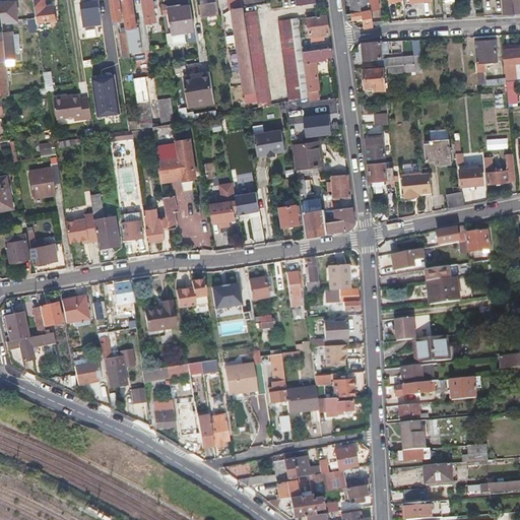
[(44,0),(34,0),(36,17),(38,28),(42,27),(47,27),(46,21),(55,19),(53,5),(45,6),(45,3),(44,0)]
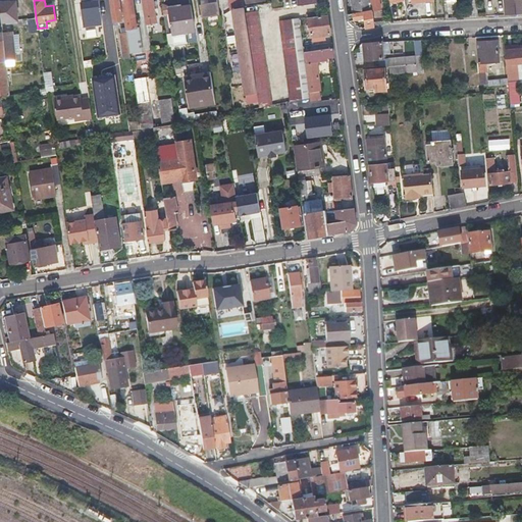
[(109,0),(113,20),(117,19),(122,19),(118,0),(109,0)]
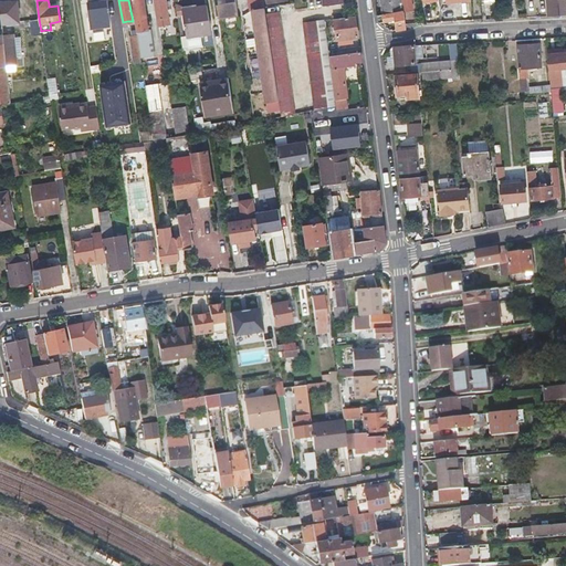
[(148,29),(148,27),(148,24),(152,24),(150,18),(148,19),(144,0),(132,0),(137,30),(138,41),(140,55),(150,53),(147,29),(148,29)]
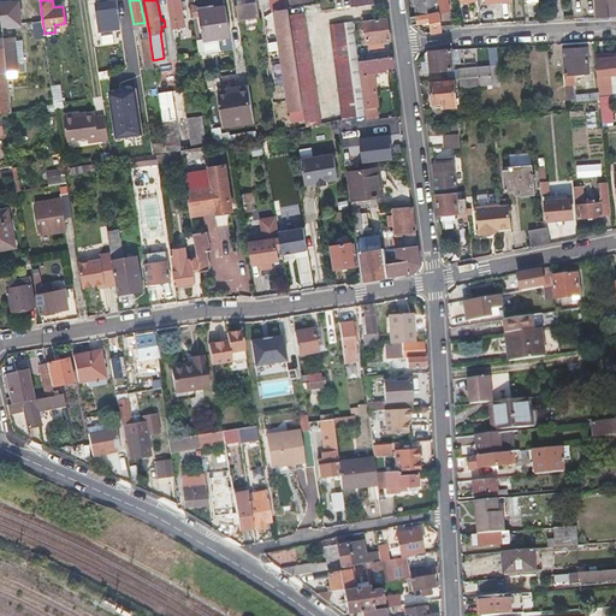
[(167,0),(172,25),(184,24),(181,0),(167,0)]
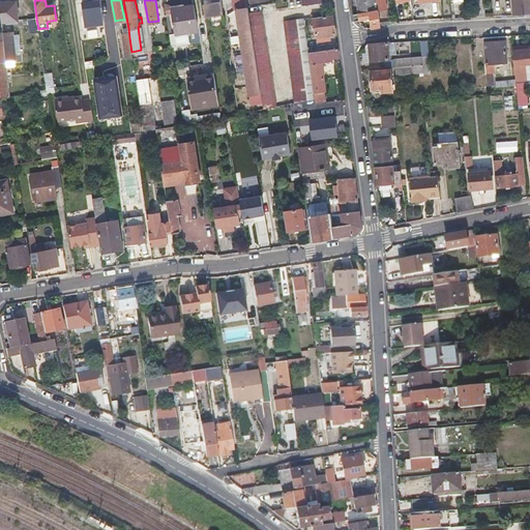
[(223,11),(221,0),(201,0),(204,15),(223,11)]
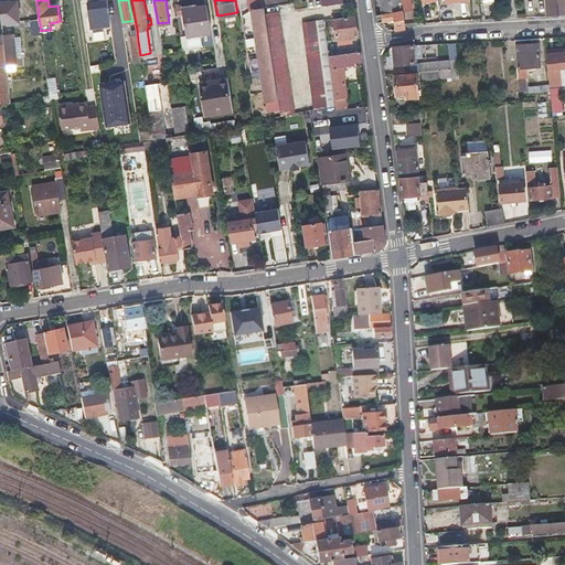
[(381,0),(383,14),(403,11),(401,0),(381,0)]
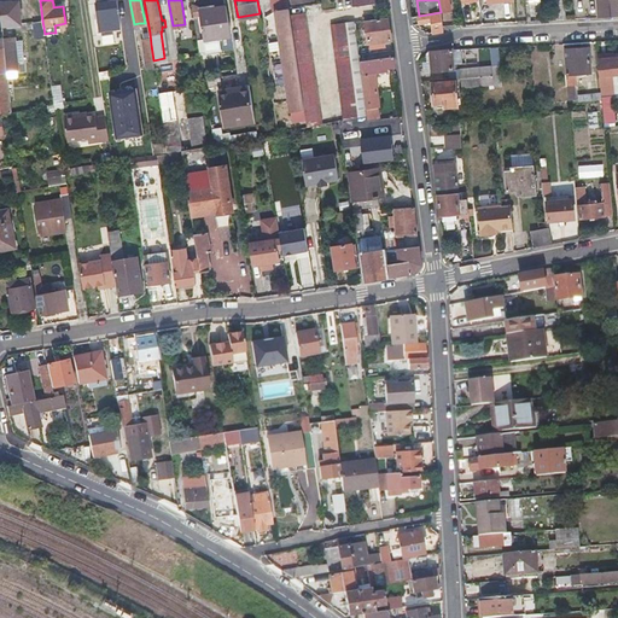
[(438,0),(441,12),(441,13),(452,12),(449,0),(438,0)]
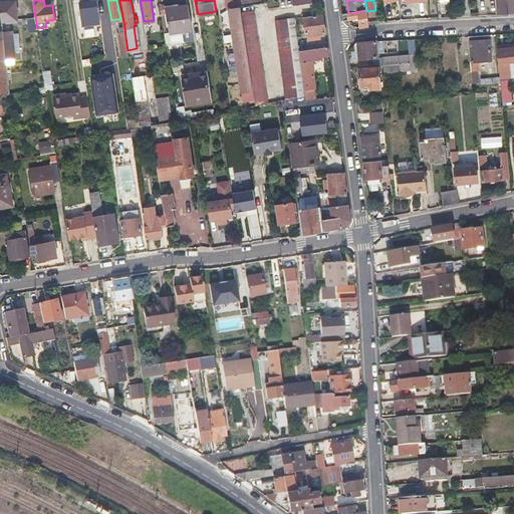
[(508,15),(506,0),(495,0),(497,15),(508,15)]
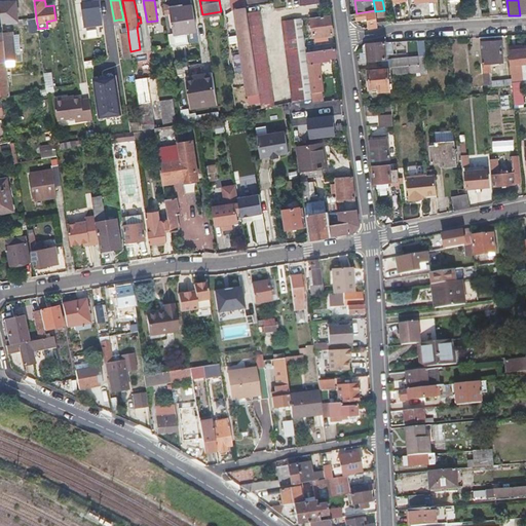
[(0,3),(2,23),(10,22),(19,21),(16,1),(0,2),(0,3)]
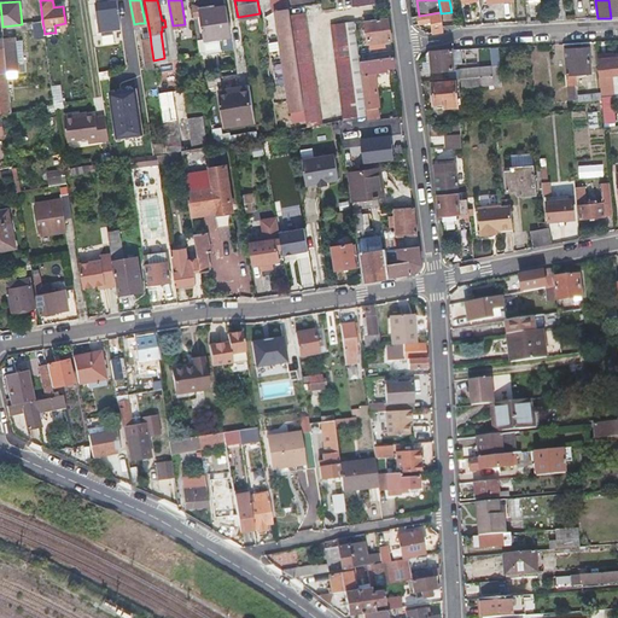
[(122,25),(120,13),(117,1),(97,4),(100,29),(122,25)]
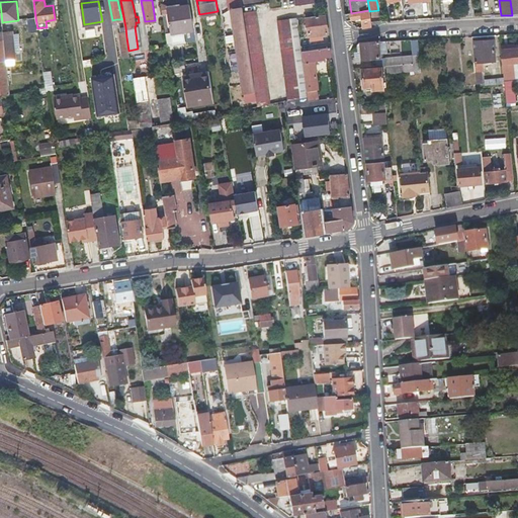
[(242,1),(229,3),(230,10),(232,10),(243,8),(242,1)]
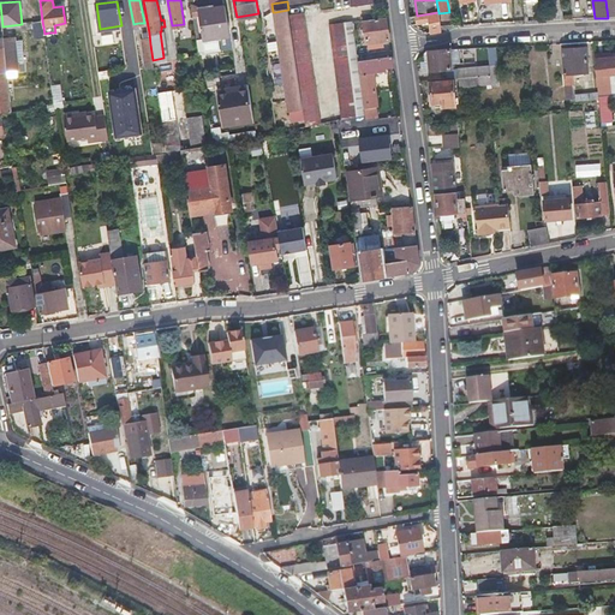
[(226,5),(212,7),(198,10),(191,11),(197,42),(231,37),(226,5)]
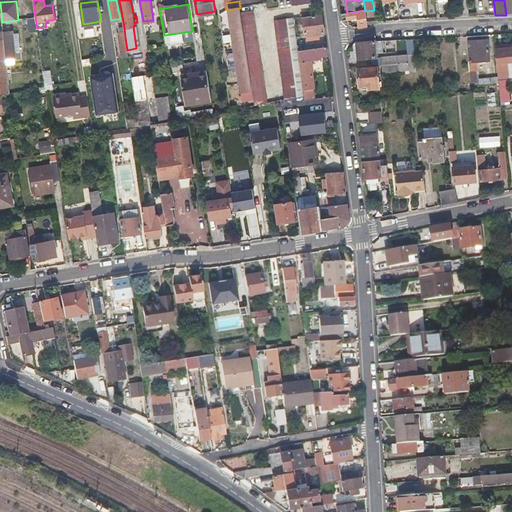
[(240,8),(229,10),(241,92),(252,91),(241,10),(240,8)]
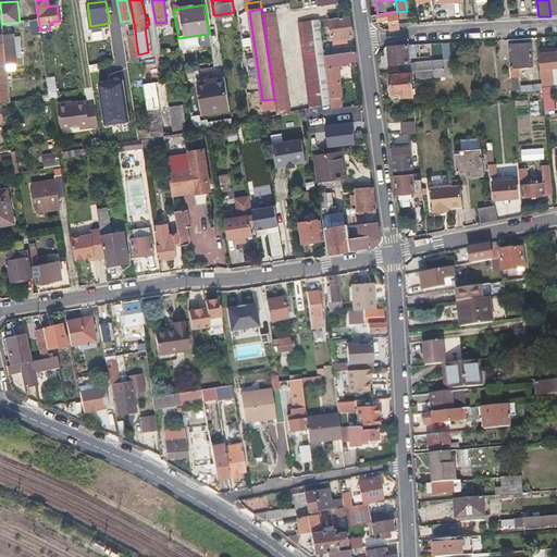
[(276,9),(262,11),(274,99),(275,104),(277,116),(292,113),(283,59),(276,9)]
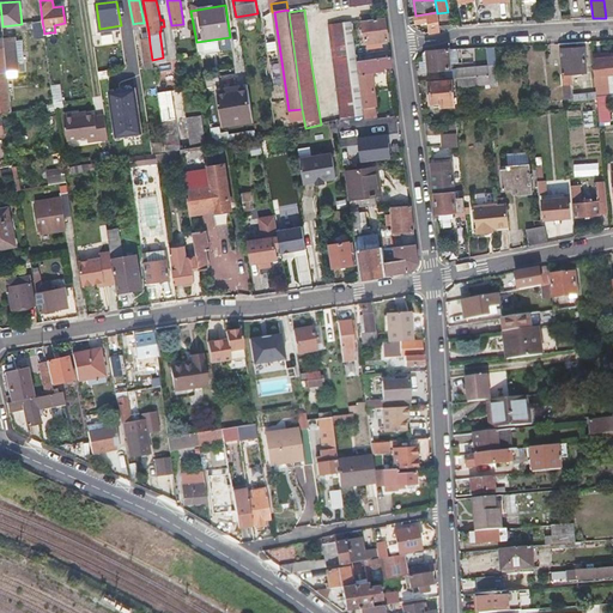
[(428,25),(429,29),(429,31),(439,30),(439,28),(437,13),(437,12),(416,16),(408,17),(410,24),(428,23),(428,25)]
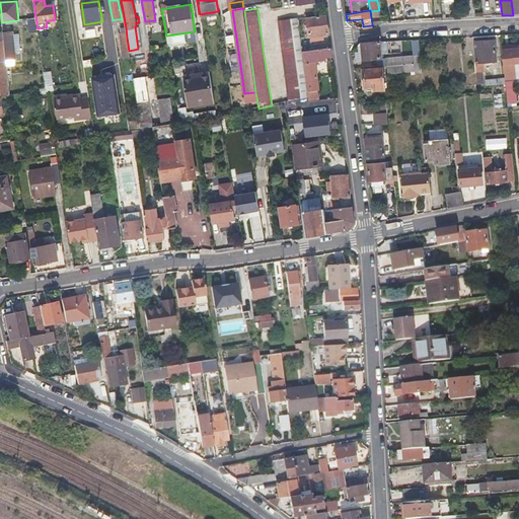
[(325,15),(315,16),(306,17),(308,35),(328,33),(325,15)]
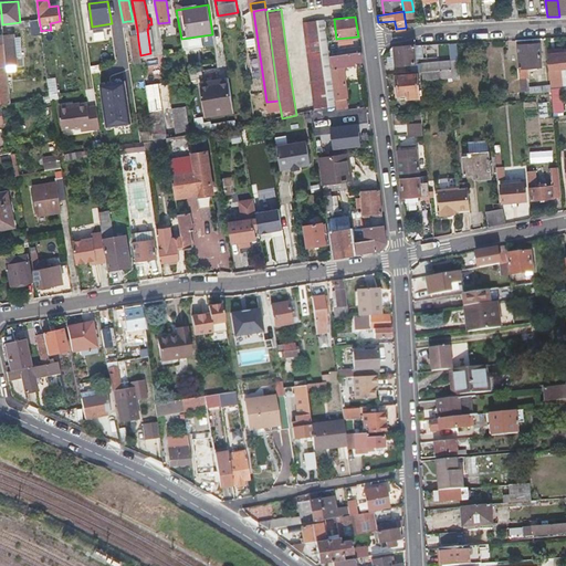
[(41,34),(41,31),(39,19),(30,20),(31,35),(41,34)]
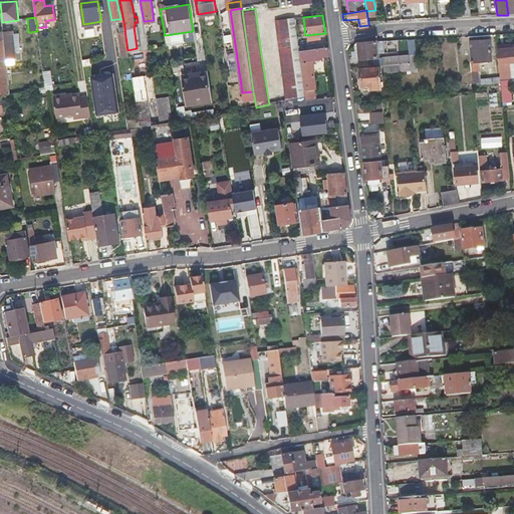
[(287,20),(291,47),(297,46),(293,19),(287,20)]
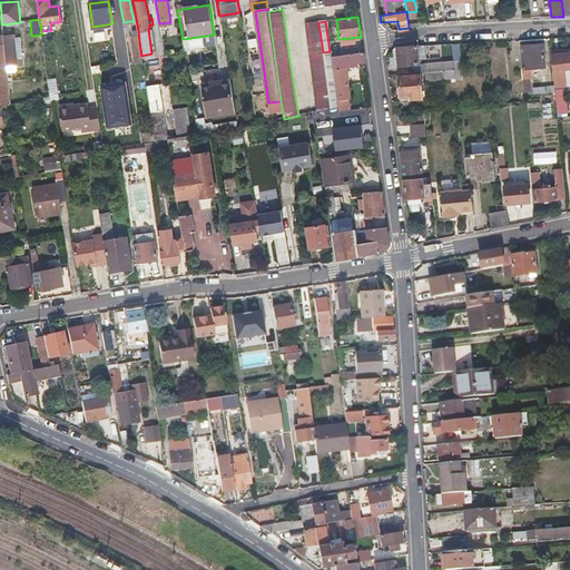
[(311,69),(317,112),(332,109),(323,52),(318,22),(305,23),(311,69)]
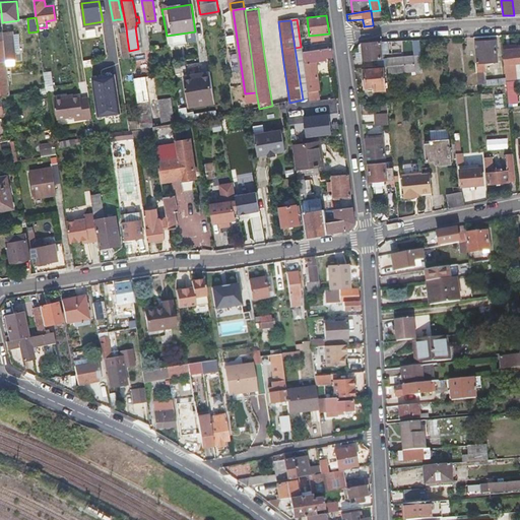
[(8,28),(3,29),(3,31),(4,38),(7,71),(17,70),(15,53),(20,52),(18,40),(13,40),(13,33),(8,33),(8,28)]
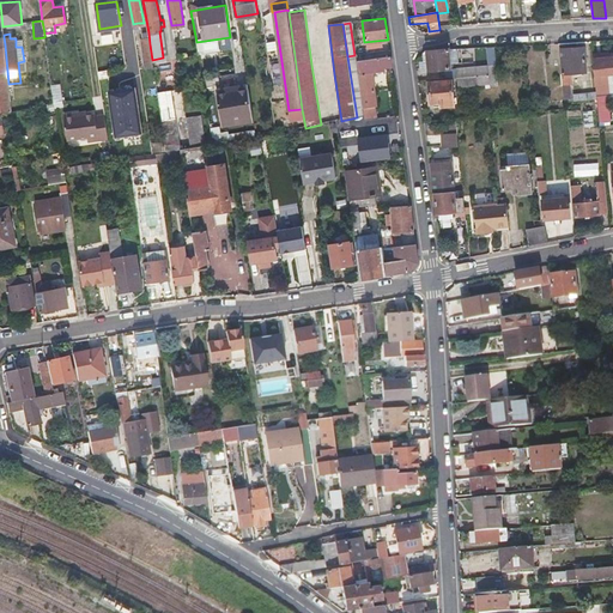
[(0,44),(0,97),(1,113),(12,110),(8,84),(5,44),(0,44)]
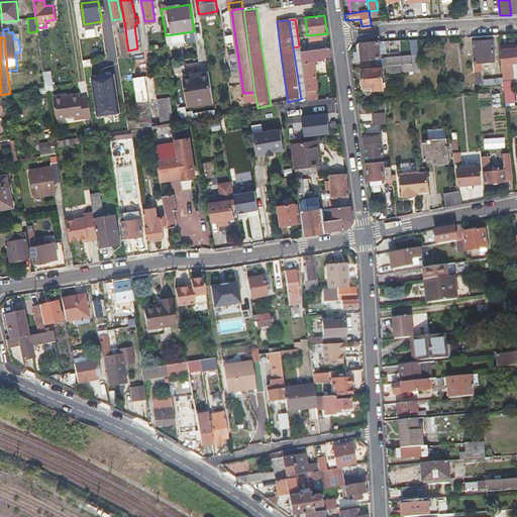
[(481,63),(487,63),(493,62),(492,40),(473,41),(475,63),(473,64),(474,73),(475,73),(480,73),(482,72),(481,63)]
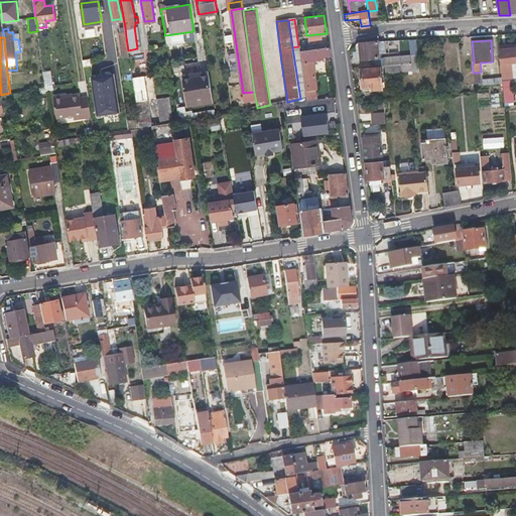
[(361,59),(370,58),(378,57),(377,41),(360,43),(361,59)]
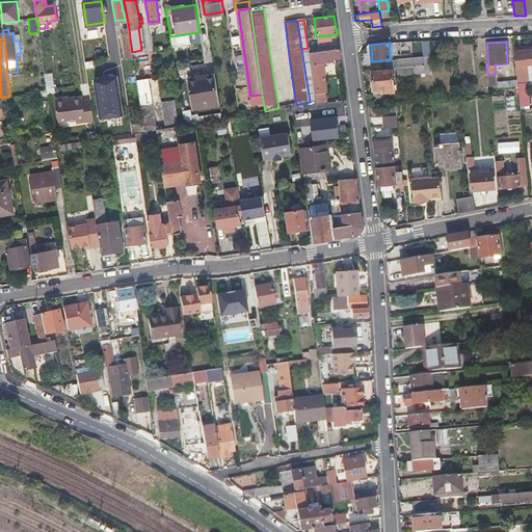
[(340,58),(339,50),(314,53),(315,63),(310,64),(315,95),(328,92),(324,62),(336,60),(335,58),(340,58)]
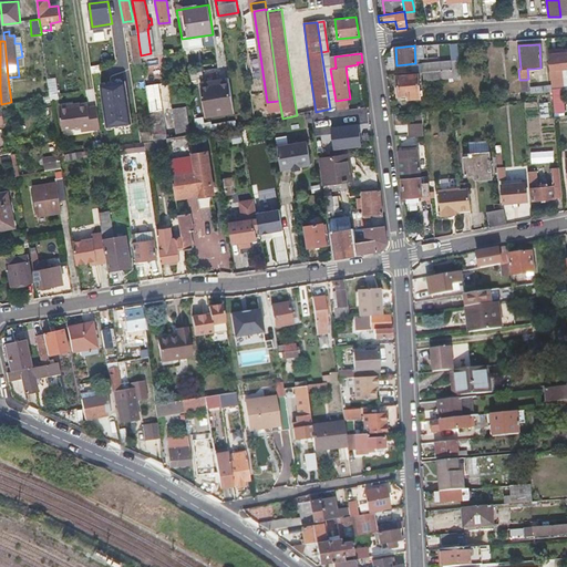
[(566,79),(565,68),(566,68),(566,54),(548,58),(549,69),(548,70),(549,86),(562,85),(566,84),(566,79)]
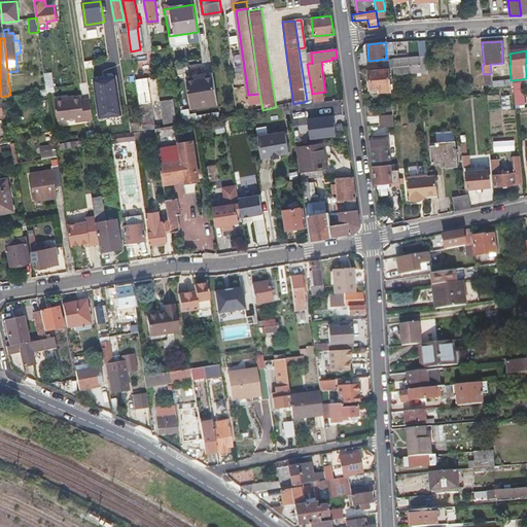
[(392,59),(393,67),(419,64),(419,63),(419,62),(419,57),(392,59)]
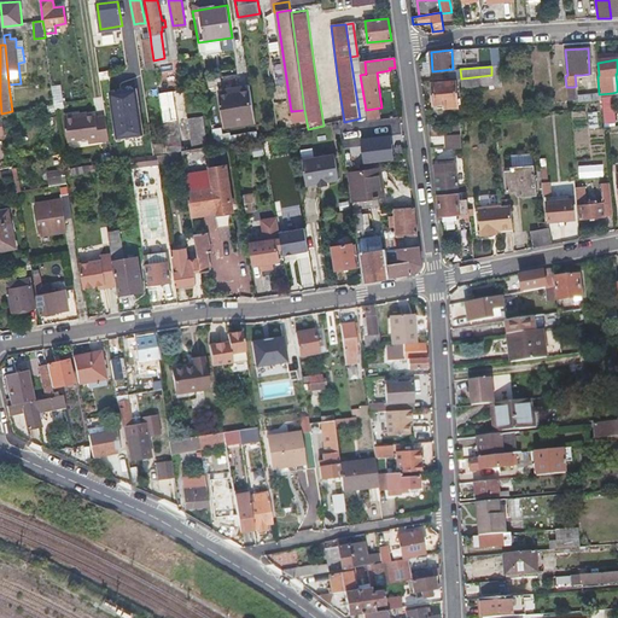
[(491,75),(461,79),(461,88),(493,86),(493,83),(493,80),(491,75)]
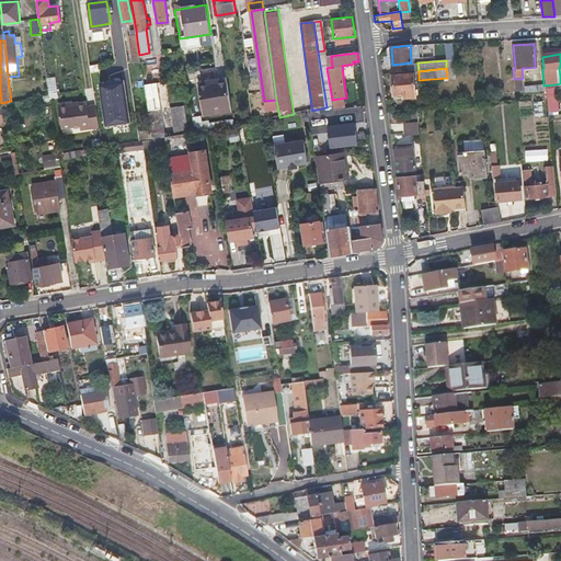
[(405,93),(405,94),(405,95),(414,94),(412,75),(390,76),(392,94),(405,93)]
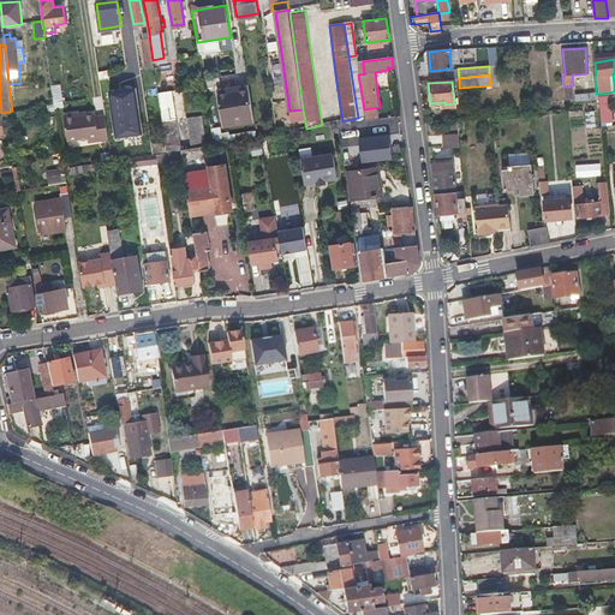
[(248,83),(232,85),(218,88),(222,118),(252,113),(248,83)]
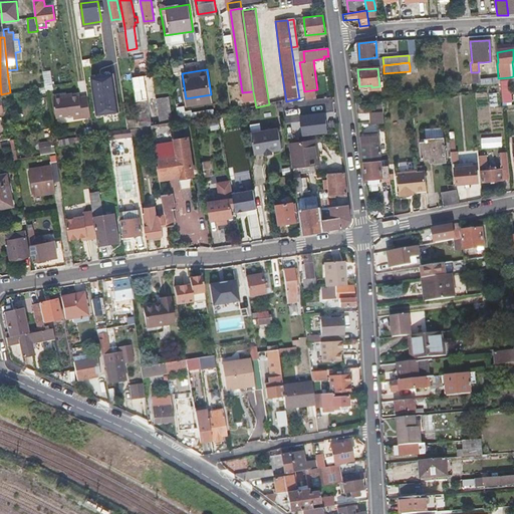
[(170,106),(169,100),(168,93),(162,94),(162,97),(157,97),(161,123),(173,121),(170,106)]
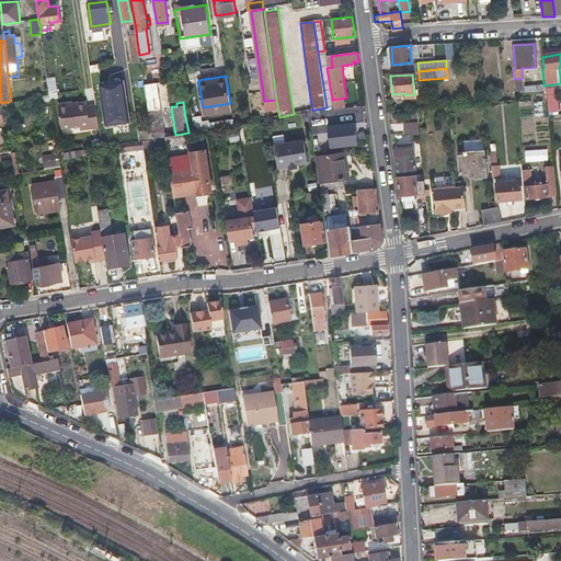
[(67,104),(70,127),(80,126),(81,130),(100,127),(96,105),(88,106),(87,104),(70,107),(69,103),(67,104)]
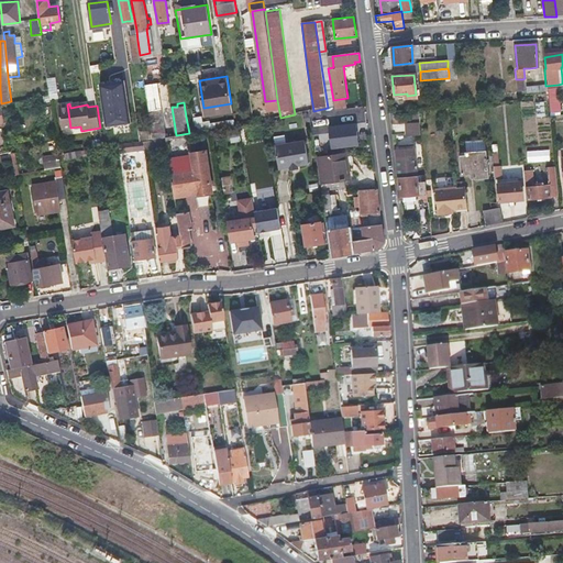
[(205,114),(232,110),(231,103),(203,108),(205,114)]
